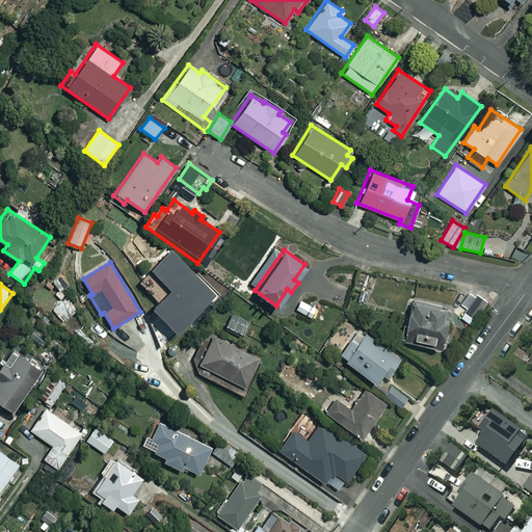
[(335,303),(337,293),(325,291),(324,301),(335,303)]
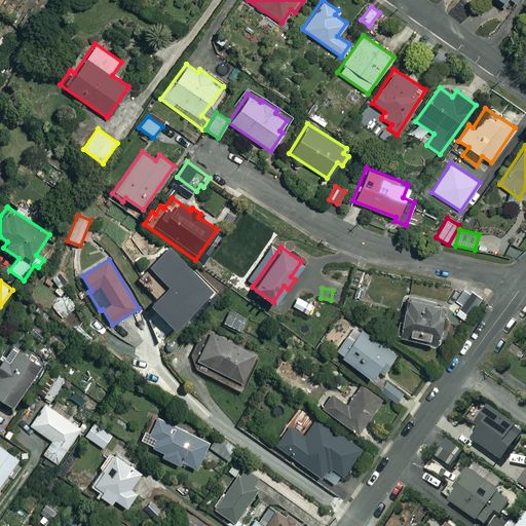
[(463,321),(481,299),(471,291),(468,294),(464,291),(455,302),(460,306),(455,313),(463,321)]
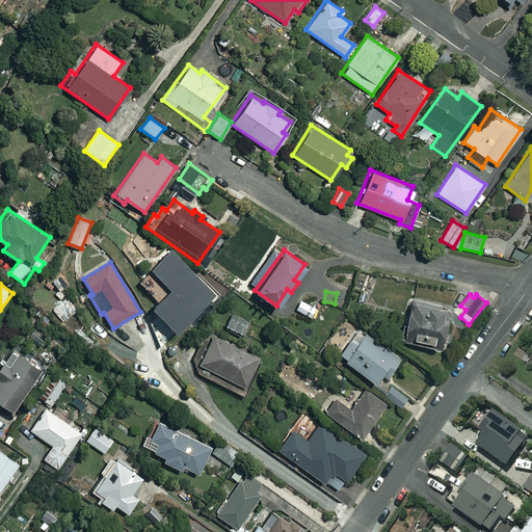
[(76,311),(67,299),(54,310),(63,321),(76,311)]
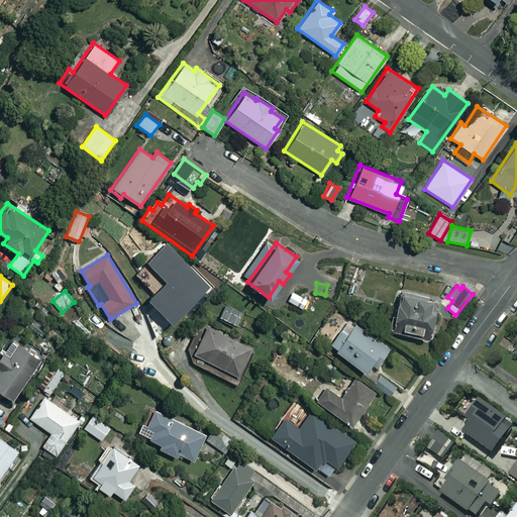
[(434,300),(399,292),(390,329),(425,338),(434,300)]
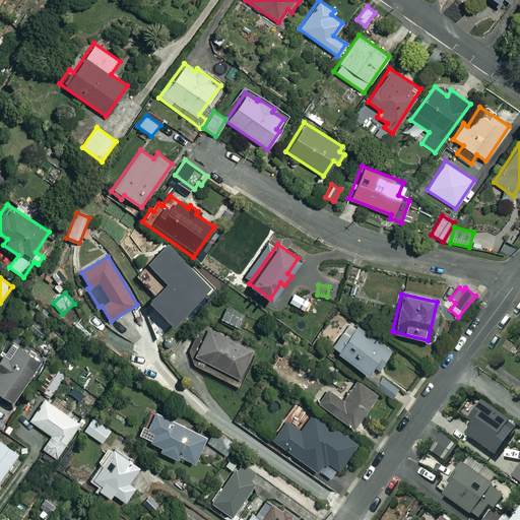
[(243,315),(221,305),(216,316),(238,326),(243,315)]
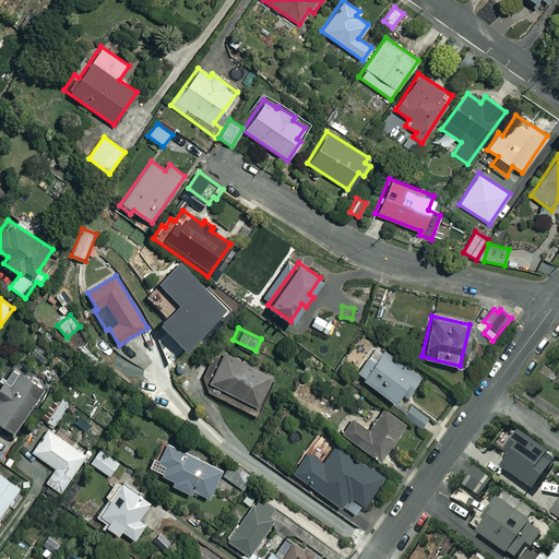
[(418,376),(376,345),(367,358),(375,363),(371,367),(364,361),(355,373),(393,401),(401,390),(406,393),(418,376)]
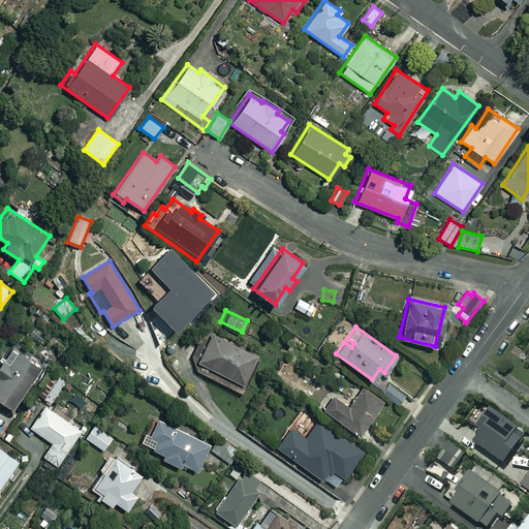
[(256,355),(212,333),(198,361),(243,382),(256,355)]
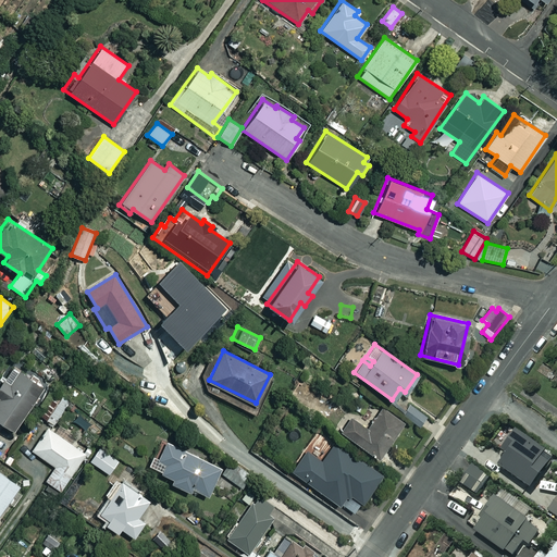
[(1,373),(0,374),(0,420),(13,430),(46,382),(14,360),(3,375),(1,373)]
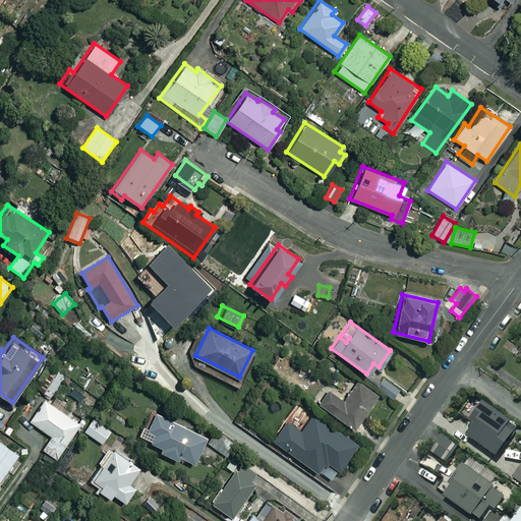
[(149,360),(136,351),(128,362),(139,371),(149,360)]
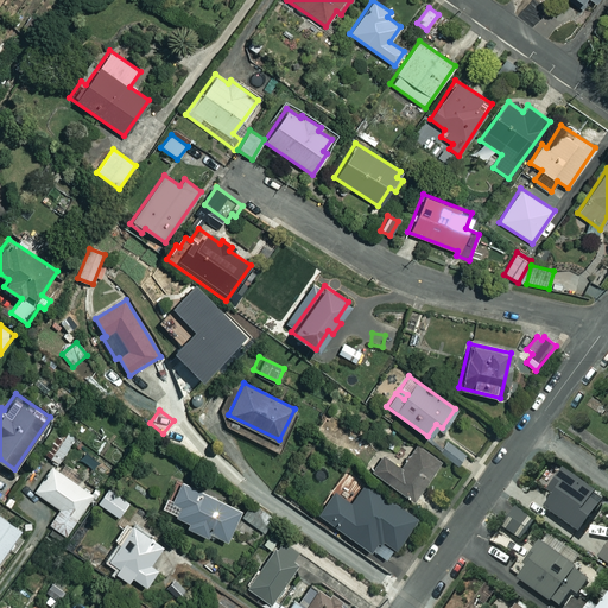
[(73,436),(59,428),(43,454),(56,462),(73,436)]
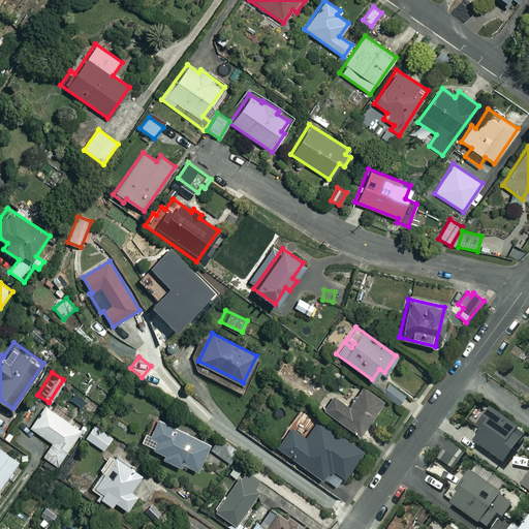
[(382,401),(363,387),(349,407),(333,395),(323,409),(360,434),(382,401)]
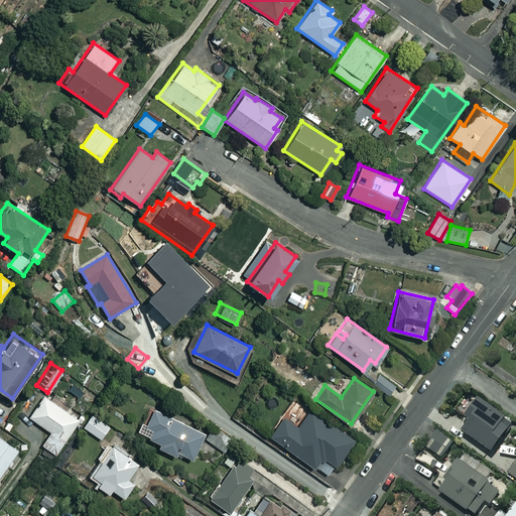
[(100,390),(90,384),(82,397),(92,403),(100,390)]
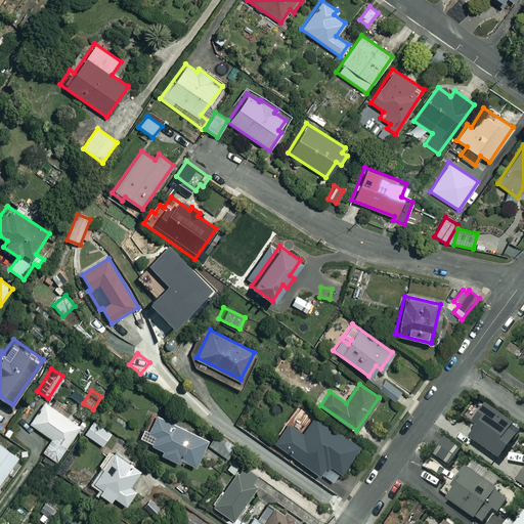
[(81,427),(45,401),(30,423),(51,438),(43,451),(56,461),(81,427)]
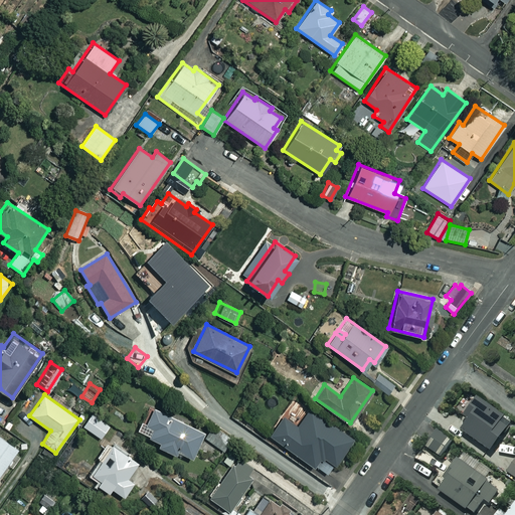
[(509,422),(475,397),(462,414),(467,418),(459,428),(489,451),(509,422)]
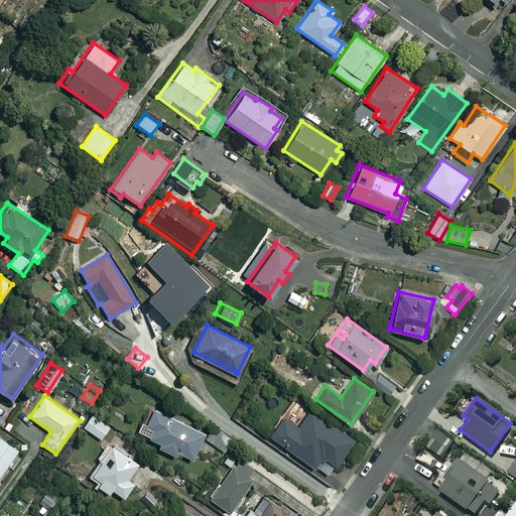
[(336,467),(354,440),(310,410),(308,413),(292,402),(282,416),(284,417),(271,437),(316,469),(317,467),(328,474),(334,465),(336,467)]
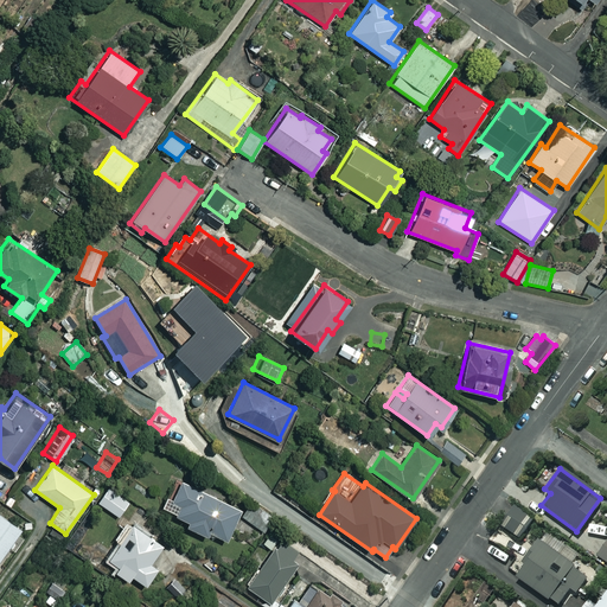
[(227,540),(241,510),(222,500),(225,494),(203,483),(199,490),(180,480),(171,500),(180,505),(174,516),(186,522),(185,525),(208,536),(210,531),(227,540)]
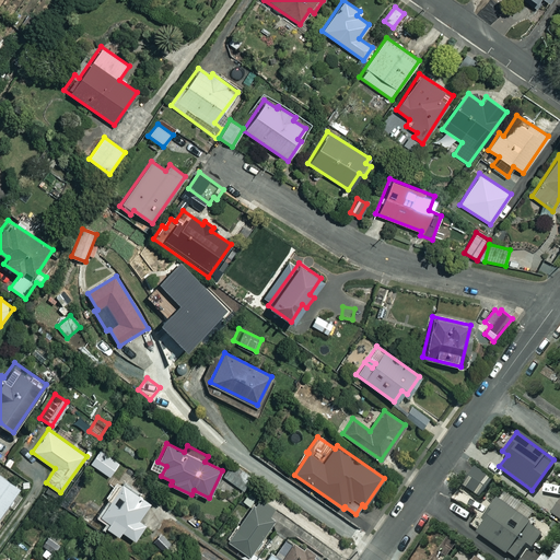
[(117,466),(98,452),(91,463),(109,476),(117,466)]
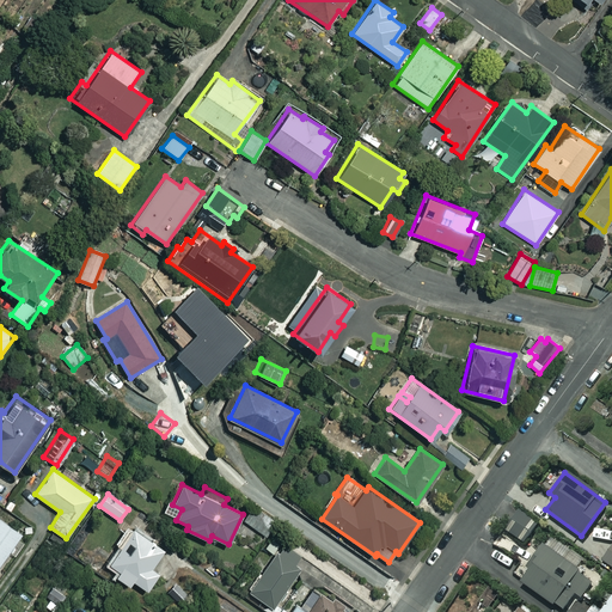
[(536,521),(519,510),(505,530),(521,542),(536,521)]
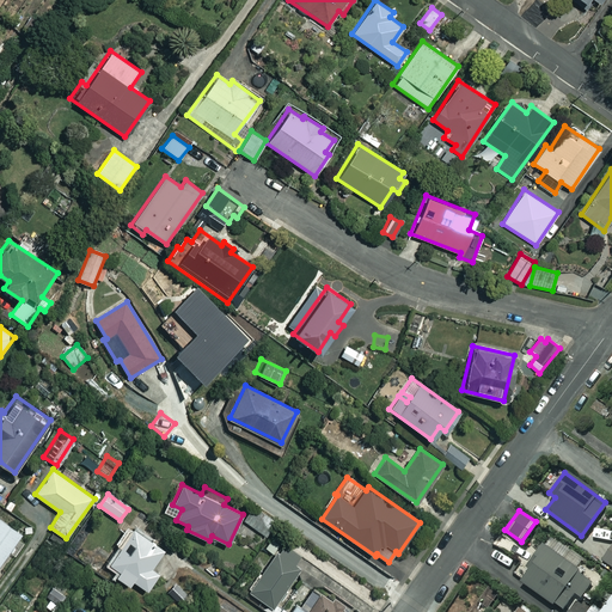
[(265,536),(271,527),(268,525),(270,521),(257,512),(255,515),(250,513),(245,520),(265,536)]
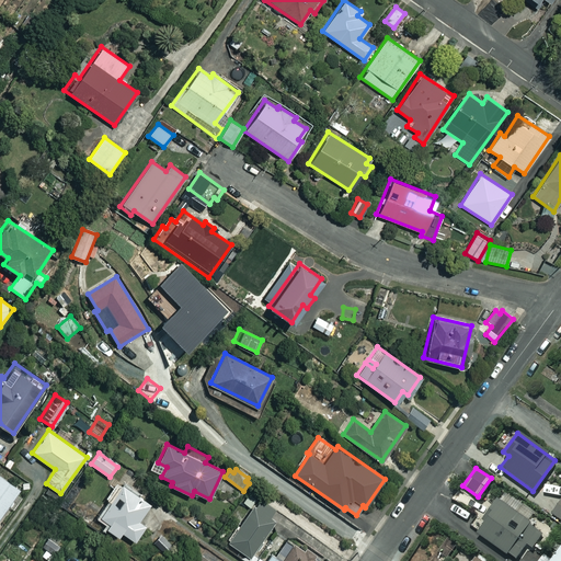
[(0,512),(7,504),(14,510),(24,497),(15,491),(19,488),(0,473),(0,512)]
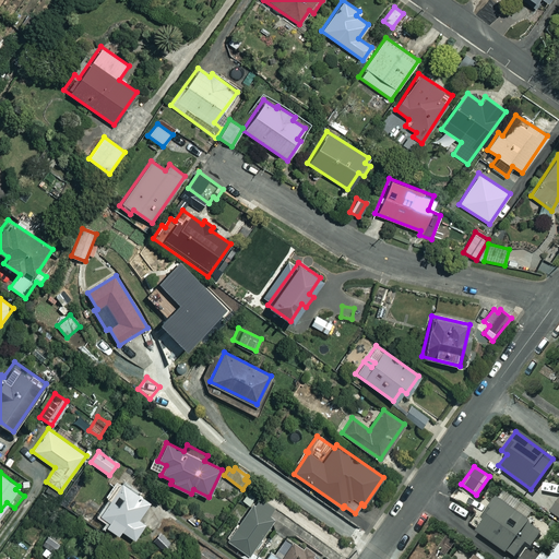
[(151,501),(130,486),(117,504),(109,499),(98,514),(108,521),(106,525),(118,534),(121,530),(134,538),(145,523),(139,519),(151,501)]
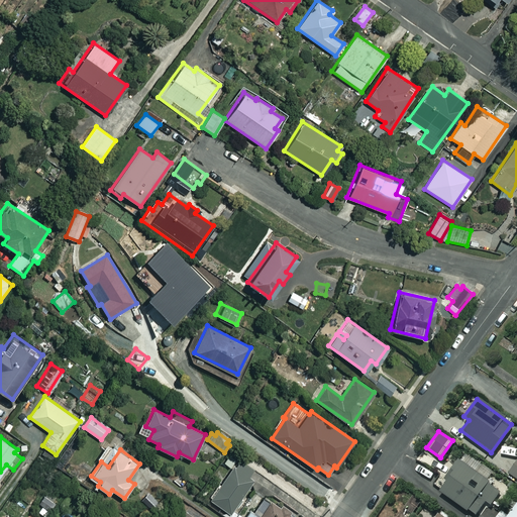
[(254,471),(229,453),(223,462),(230,467),(208,499),(230,514),(236,505),(238,506),(243,499),(240,497),(252,480),(249,478),(254,471)]
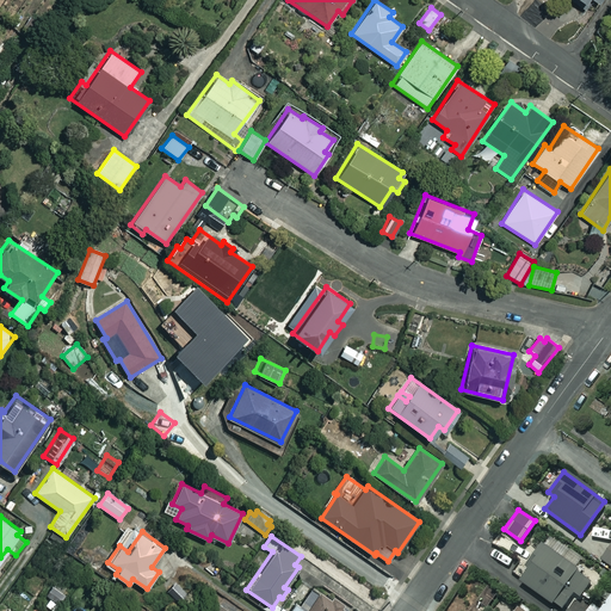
[(592,579),(542,544),(518,580),(561,610),(572,594),(579,598),(592,579)]
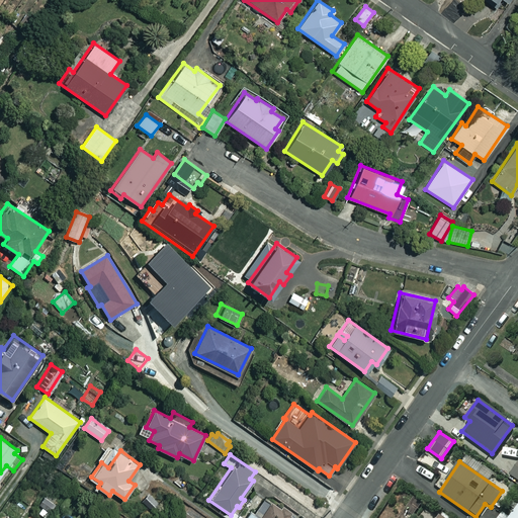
[(39,490),(28,483),(19,498),(29,504),(39,490)]
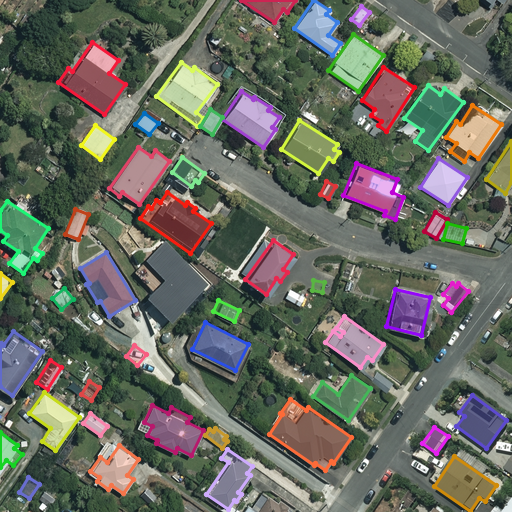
[(50,494),(44,489),(38,497),(50,506),(60,492),(54,488),(50,494)]
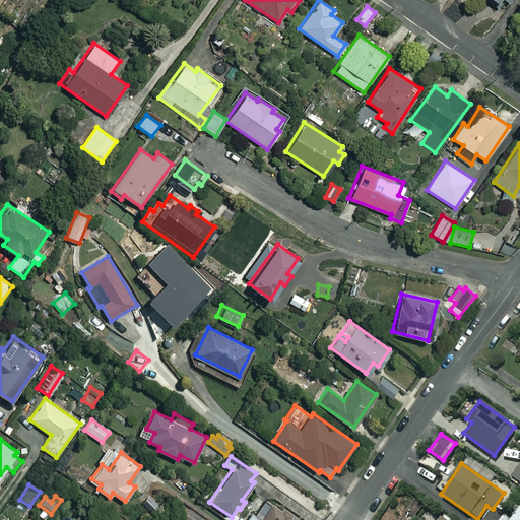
[(270,505),(263,500),(257,509),(263,513),(259,519),(252,514),(248,519),(295,519),(297,518),(272,502),(270,505)]
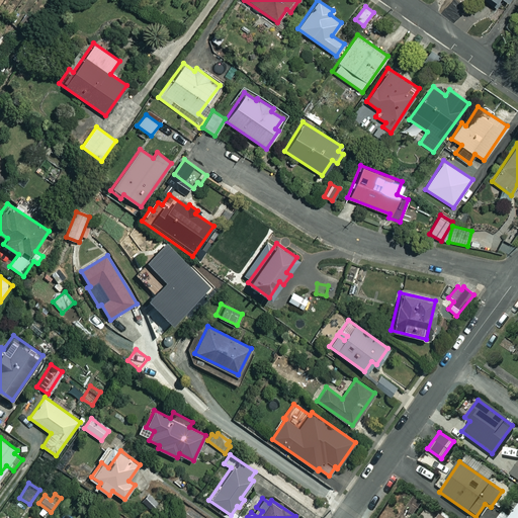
[(517,517),(517,504),(508,517),(502,513),(497,517),(517,517)]
